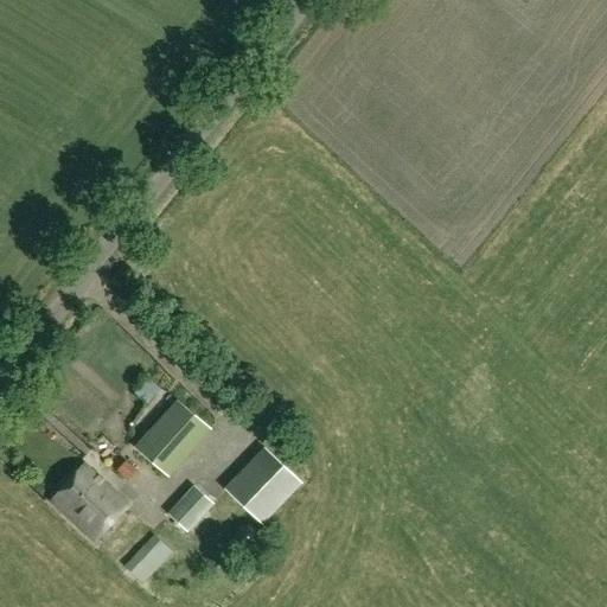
[(144,269),(152,261),(146,255),(138,264),(144,269)]
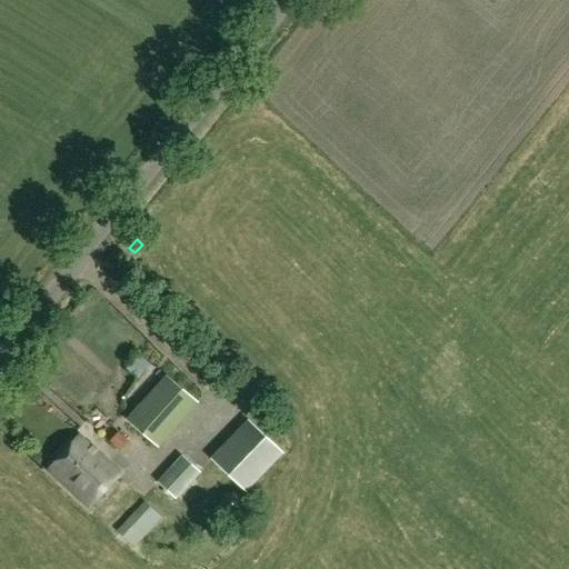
[(126,380),(137,388),(160,353),(149,346),(126,380)]
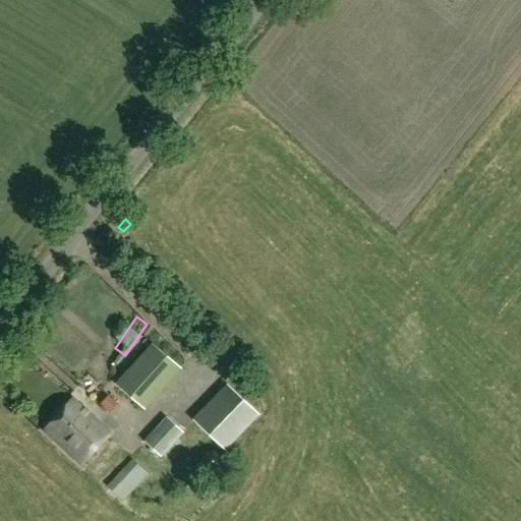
[(143,410),(180,371),(154,344),(137,359),(125,373),(128,378),(120,388),(143,410)]
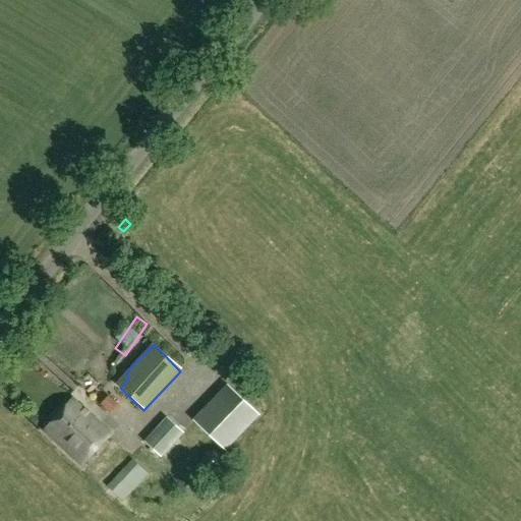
[(225,450),(258,415),(228,386),(193,420),(225,450)]
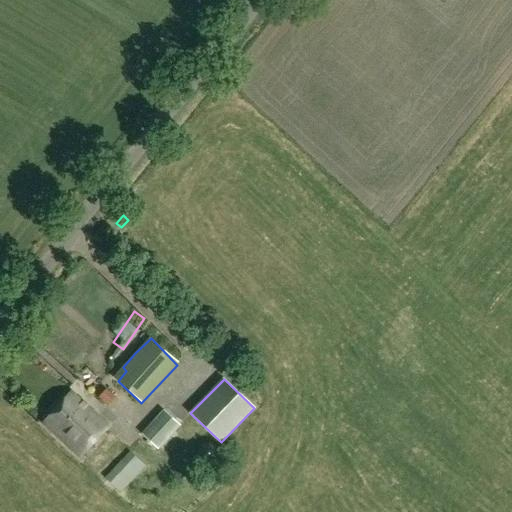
[(80,456),(108,425),(71,392),(43,424),(80,456)]
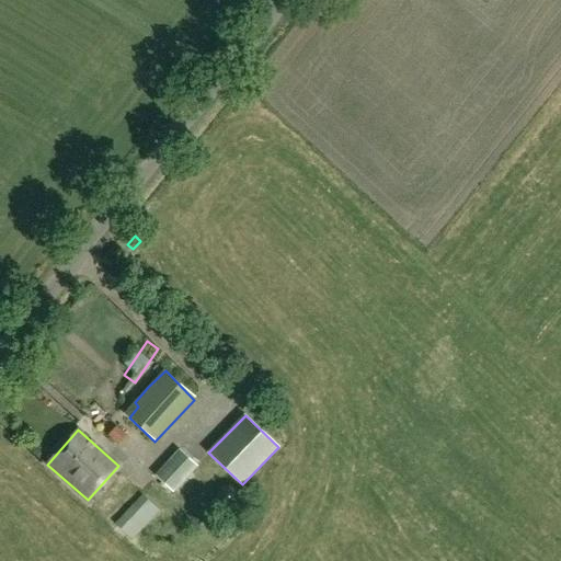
[(173,492),(197,466),(180,449),(156,476),(173,492)]
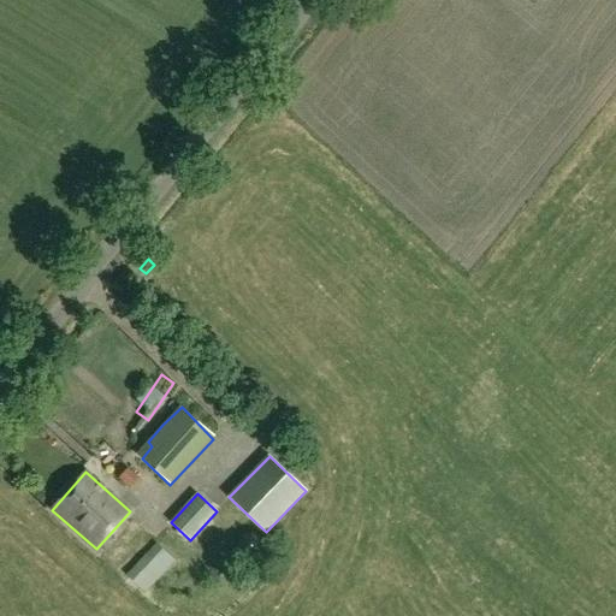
[(144,594),(173,560),(155,543),(126,575),(144,594)]
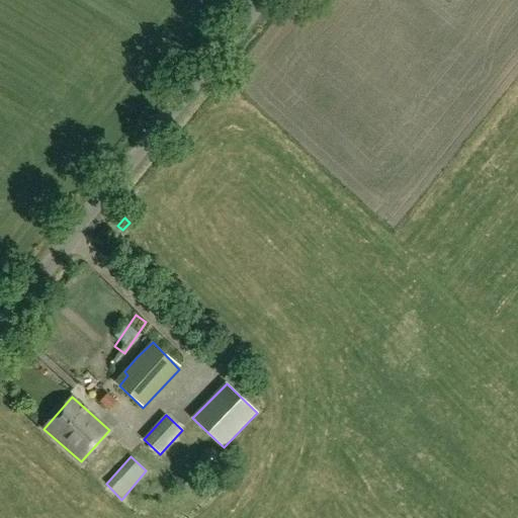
All buildings are outlined.
